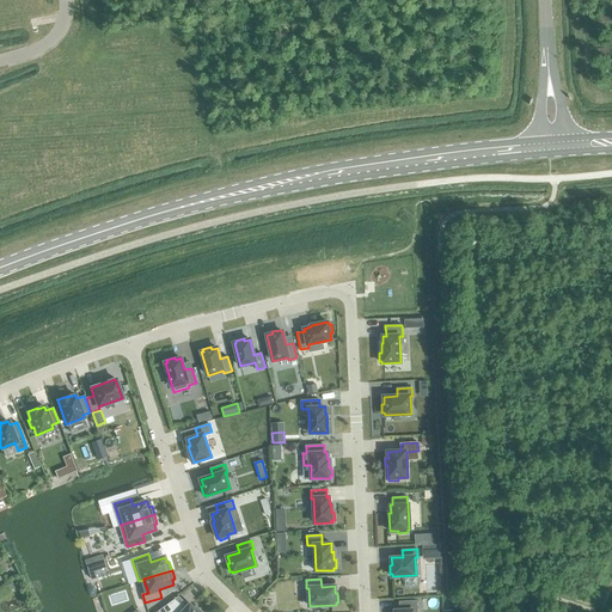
[(12,582),(2,587),(6,593),(14,588),(12,582)]
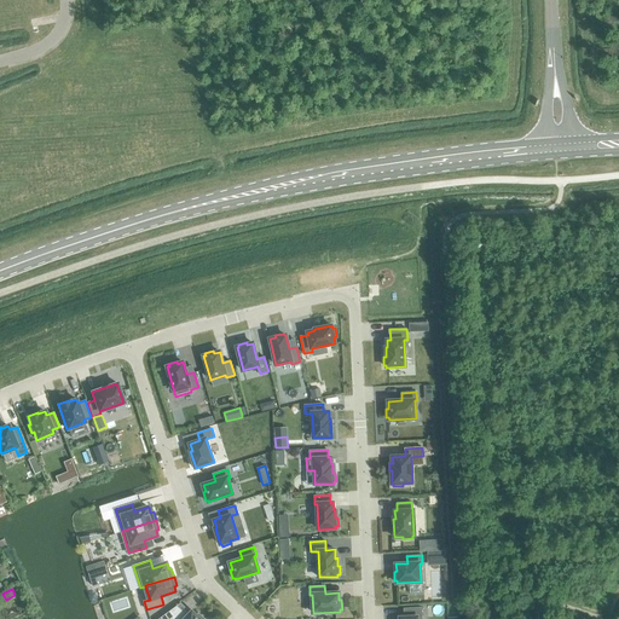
[(399,618),(422,618),(422,607),(404,608),(404,618),(400,618),(399,618)]
